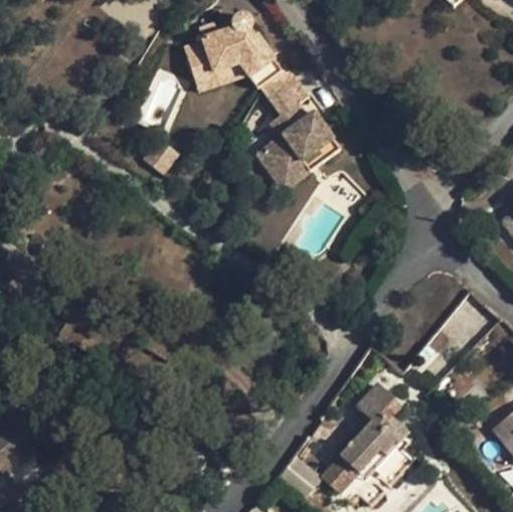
[(260,84),(280,69),(254,34),(250,36),(245,29),(248,26),(249,22),(248,18),(246,15),(244,14),(239,13),(235,14),(232,18),(230,22),(215,26),(216,31),(201,36),(201,40),(182,46),(193,77),(237,63),(244,73),(254,89),(260,84)]
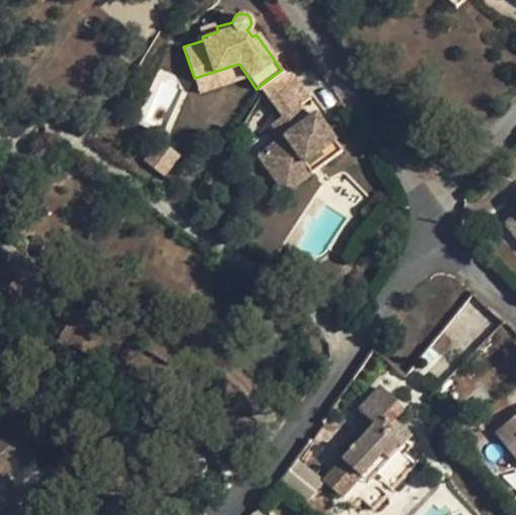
[(215,22),(198,27),(202,36),(218,31),(217,26),(215,22)]
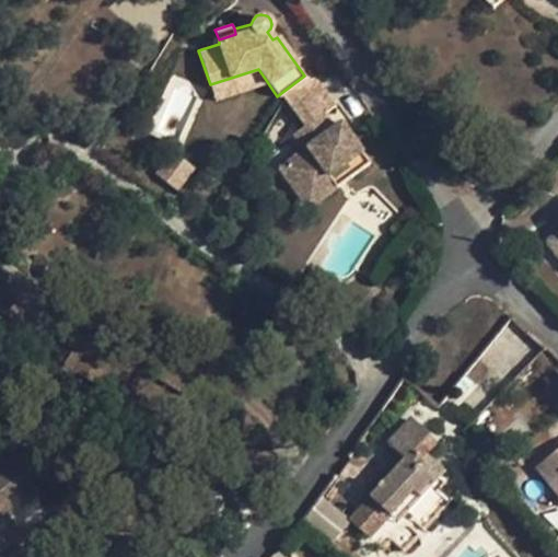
[(258,69),(210,84),(213,97),(266,80),(258,69)]
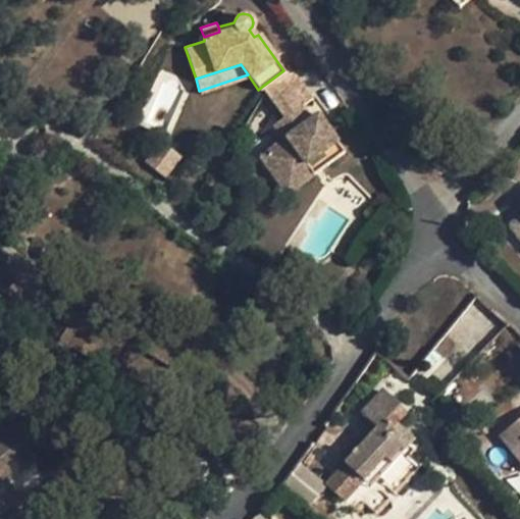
[(316,169),(343,150),(316,113),(310,117),(300,124),(290,111),(300,104),(310,98),(290,70),(286,73),(283,70),(263,86),(283,114),(272,122),(282,137),(259,155),(278,182),(308,160),(316,169)]
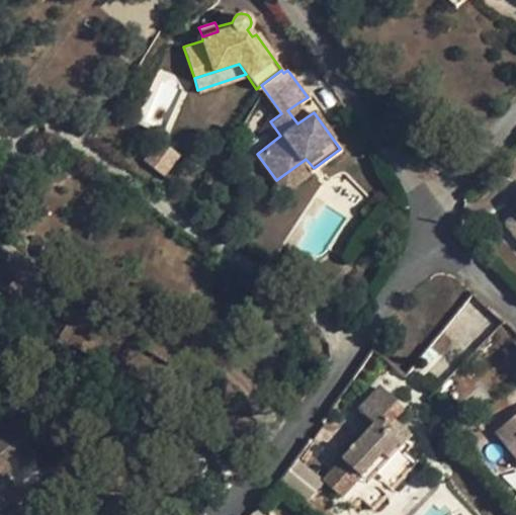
[(297,103),(287,110),(297,123),(308,116),(297,103)]
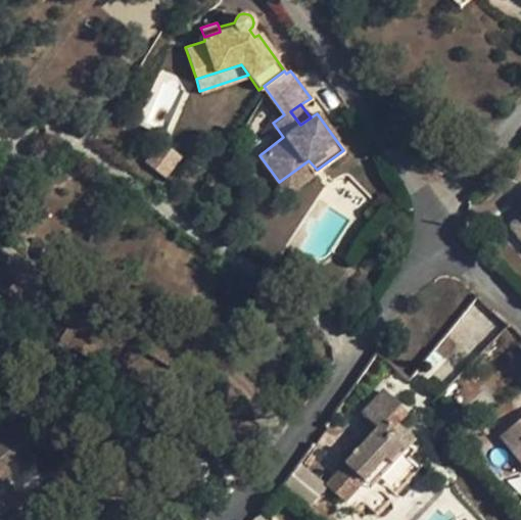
[(520,214),(509,223),(520,238),(520,214)]
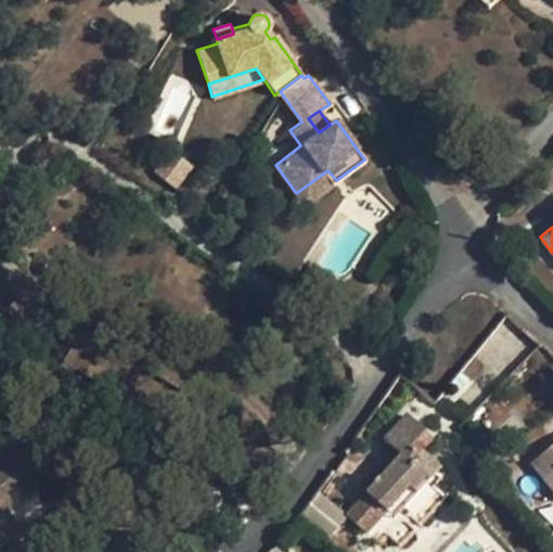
[(39,299),(7,282),(0,293),(0,310),(25,324),(39,299)]
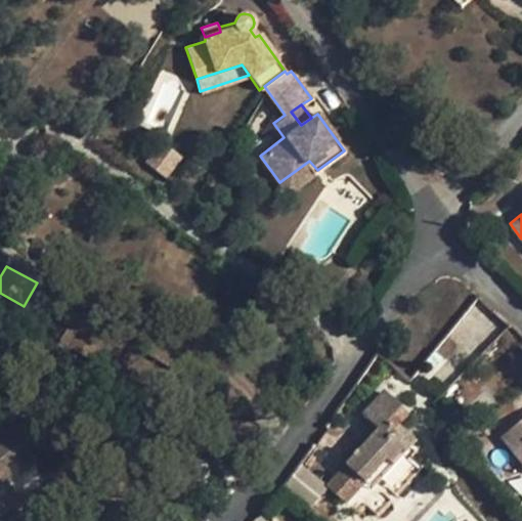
[(24,306),(0,293),(0,306),(17,317),(24,306)]
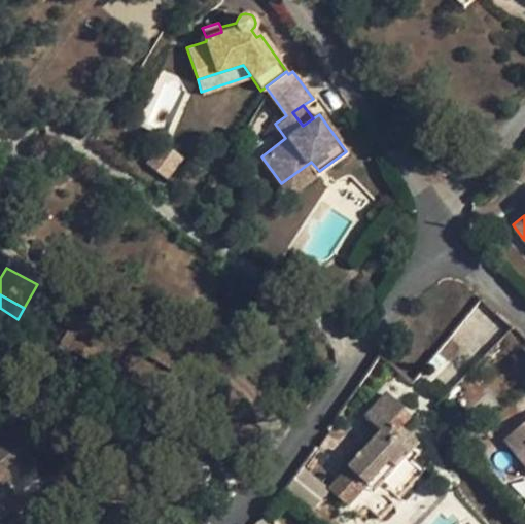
[(86,315),(65,303),(59,314),(68,319),(55,344),(66,350),(68,347),(86,315)]
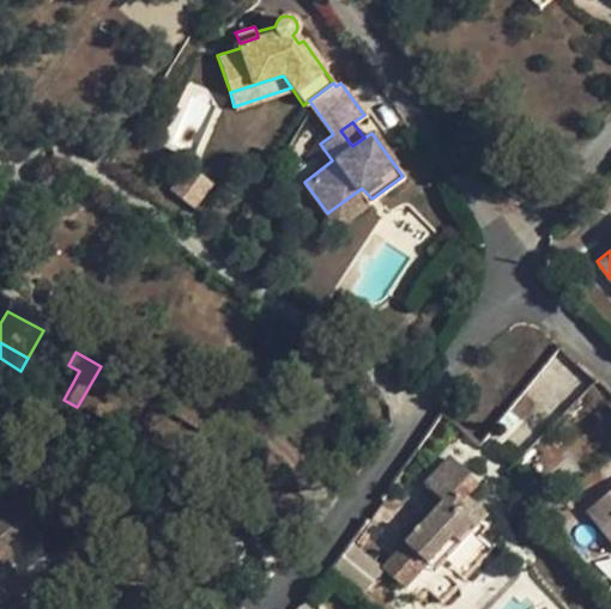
[(122,378),(101,366),(79,403),(89,409),(95,399),(107,406),(112,397),(122,378)]
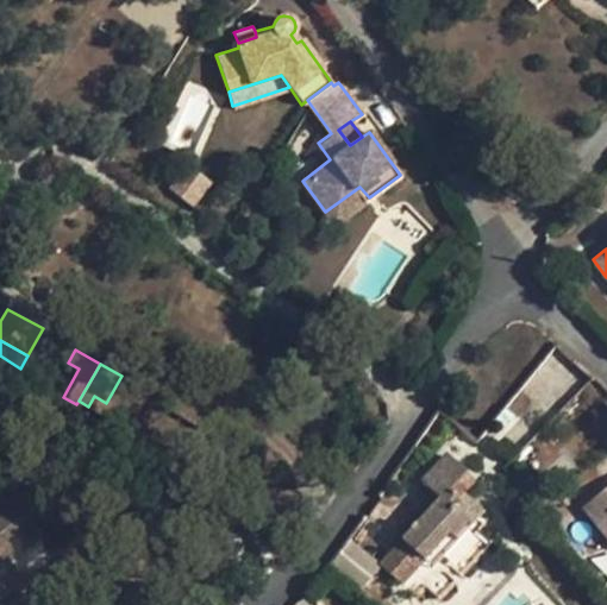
[(88,407),(120,427),(144,386),(126,375),(114,396),(111,395),(106,403),(94,396),(88,407)]
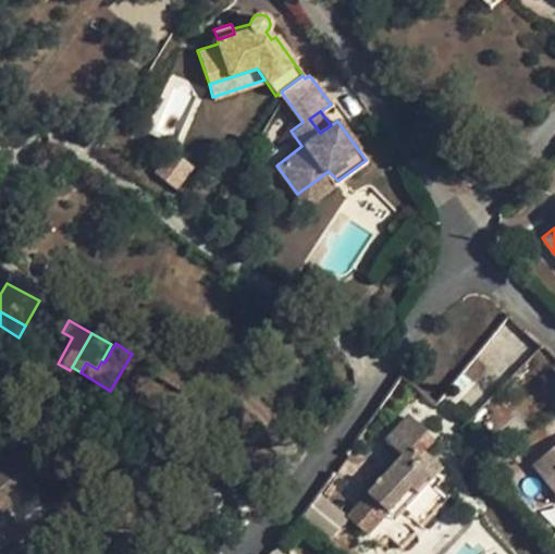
[(424,430),(407,415),(384,439),(401,455),(367,492),(385,511),(407,485),(411,490),(426,475),(414,464),(419,457),(415,454),(422,445),(417,438),(424,430)]
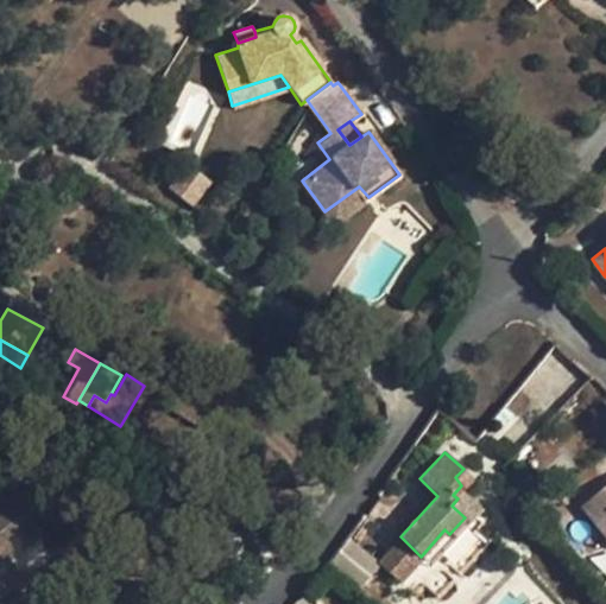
[(605,481),(579,504),(605,538),(605,481)]
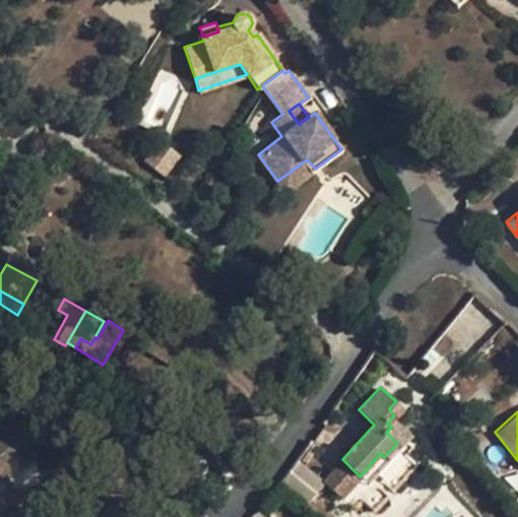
[(0,480),(7,475),(28,459),(14,441),(21,436),(7,419),(0,425),(0,480)]
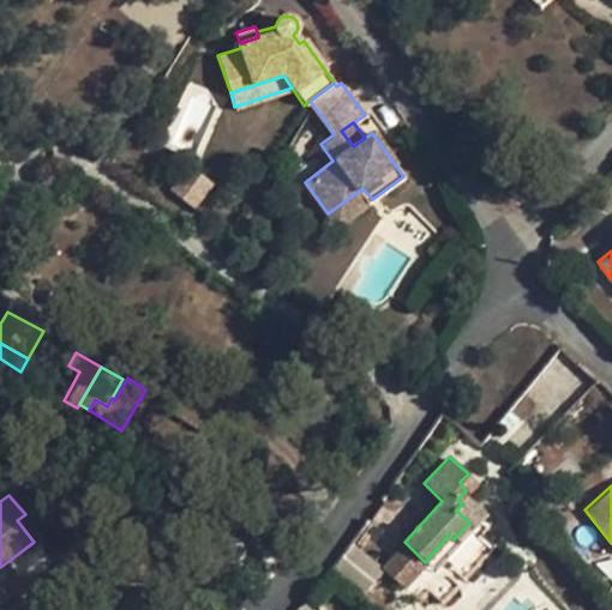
[(425,562),(405,542),(382,567),(402,586),(425,562)]
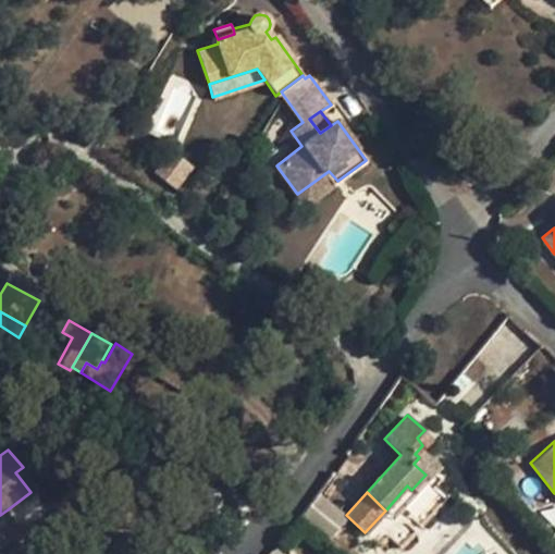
[(0,545),(23,528),(8,509),(0,515),(0,545)]
